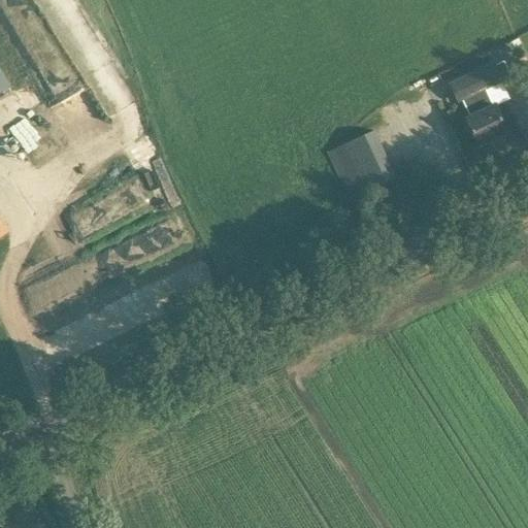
[(23,0),(0,0),(0,9),(23,1),(23,0)]
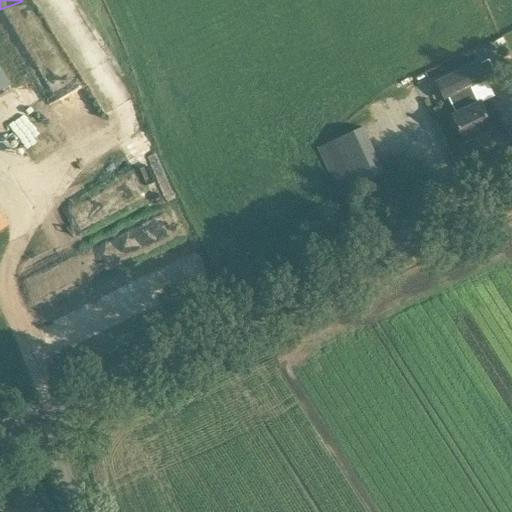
[(482,101),(481,102),(479,103),(472,87),(488,79),(479,60),(436,81),(445,100),(449,97),(457,113),(453,115),(465,141),(494,127),(482,101)]
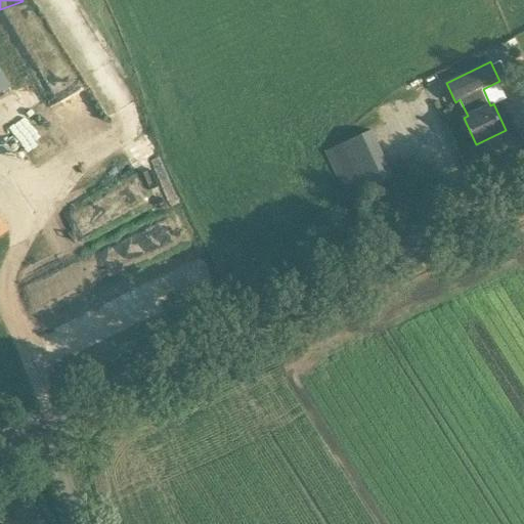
[(0,93),(12,86),(0,67),(0,93)]
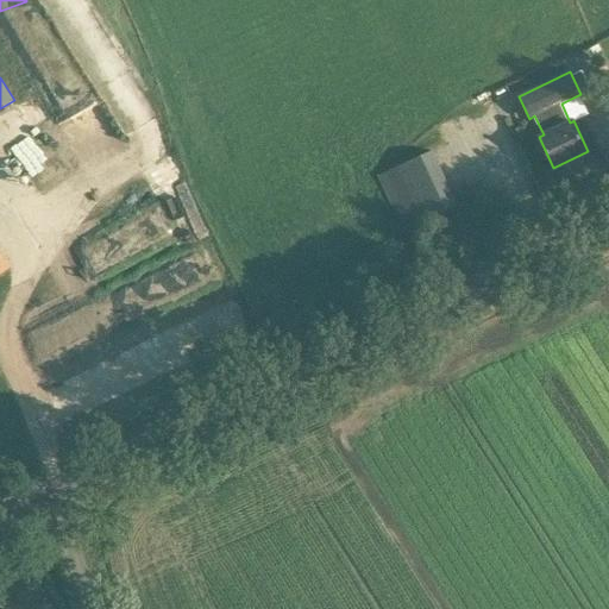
[(458,205),(447,183),(432,151),(427,152),(391,170),(407,202),(416,224),(458,205)]
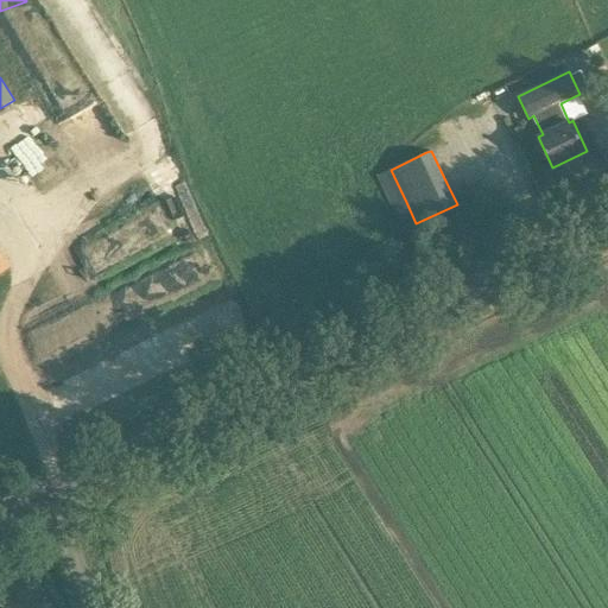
[(0,272),(10,266),(0,252),(0,272)]
